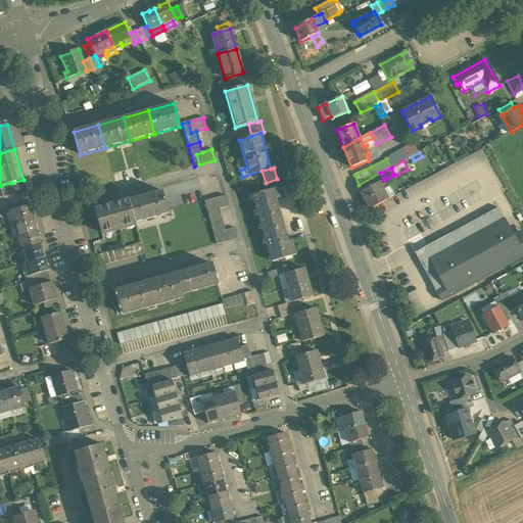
[(11,183),(0,186),(0,187),(3,198),(14,194),(11,183)]
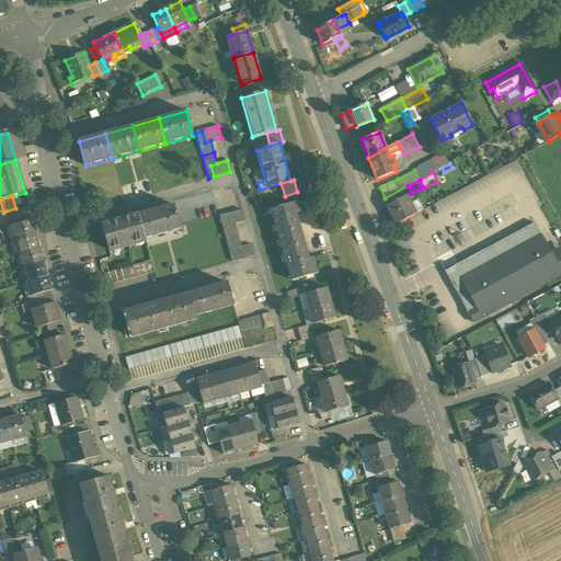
[(415,215),(405,196),(388,206),(397,224),(415,215)]
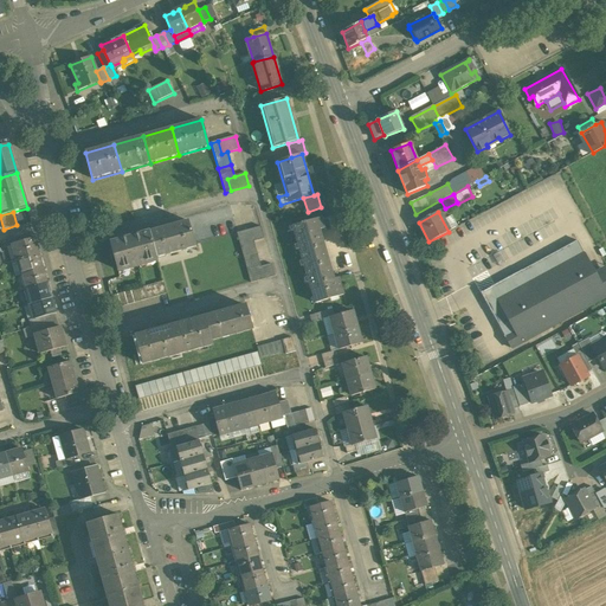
[(320,262),(311,233),(324,229),(321,218),(304,223),(301,224),(290,227),(291,232),(294,231),(297,245),(295,245),(296,251),(300,250),(302,262),(300,262),(301,268),(304,266),(320,262)]
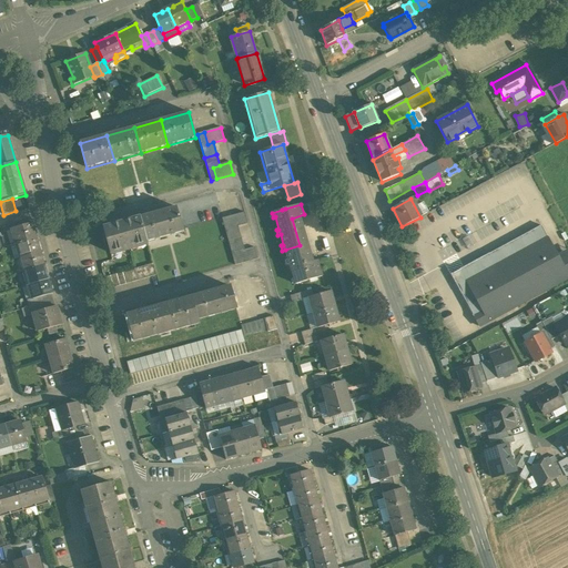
[(175,208),(140,217),(146,242),(183,232),(175,208)]
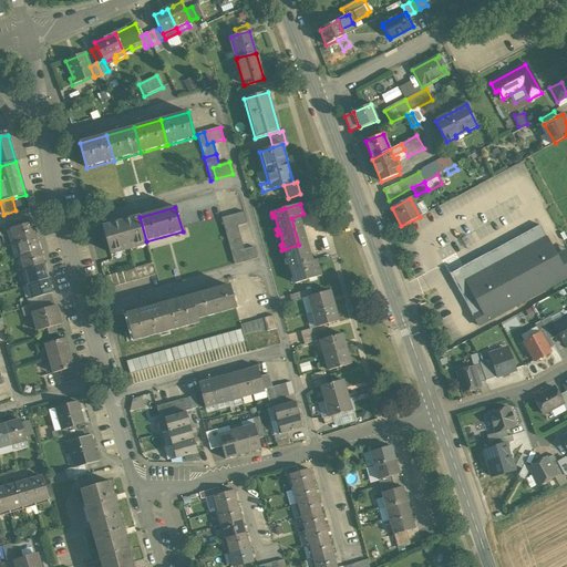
[(244,213),(222,218),(225,230),(237,227),(247,224),(244,213)]
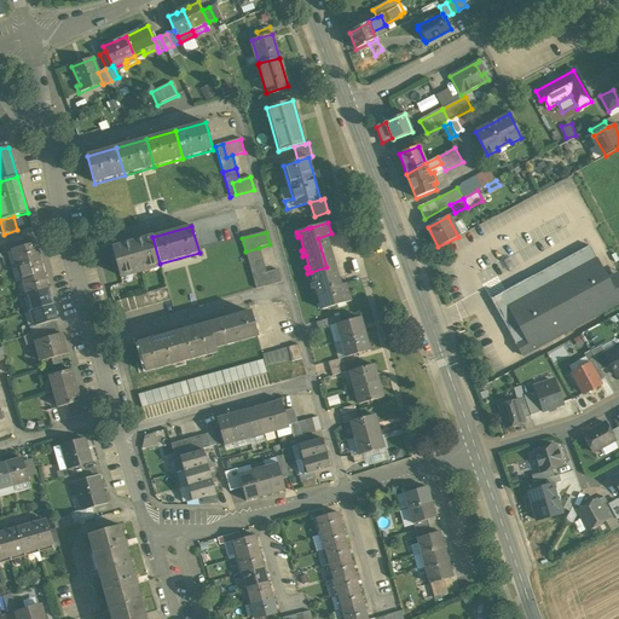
[(152,237),(113,249),(120,277),(160,265),(160,264),(152,237)]
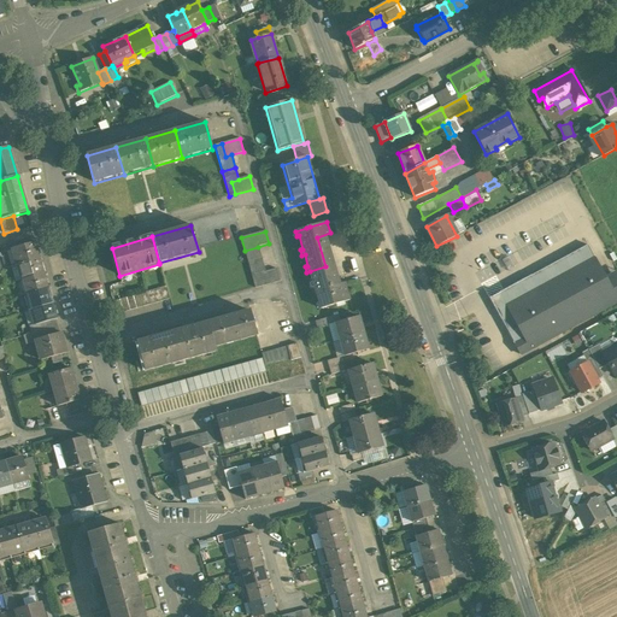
[(21,247),(13,248),(18,265),(40,259),(35,242),(21,247)]
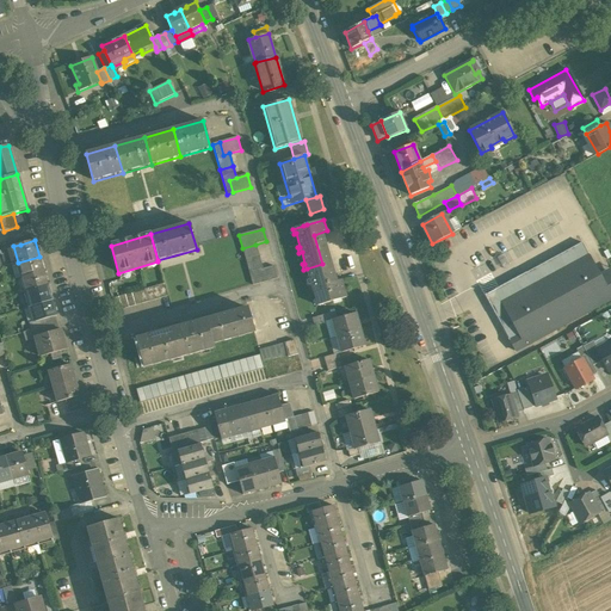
[(582,244),(485,296),(494,314),(497,318),(497,316),(516,352),(610,300),(610,283),(605,287),(582,244)]
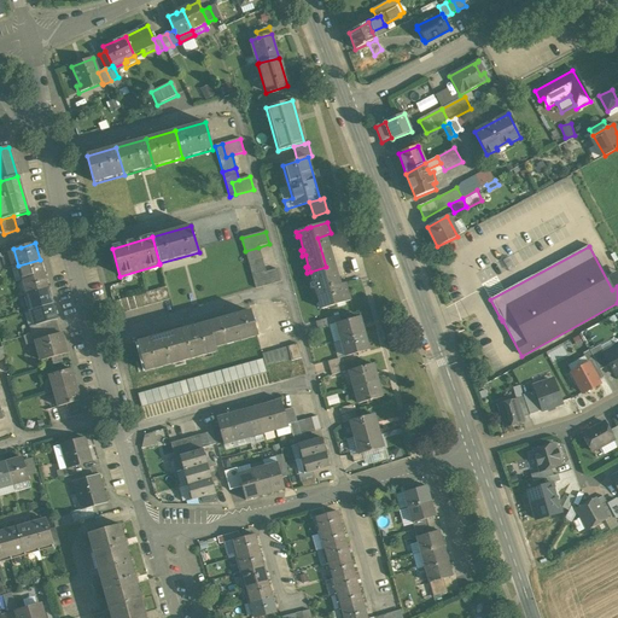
[(258,248),(245,251),(249,263),(262,260),(258,248)]
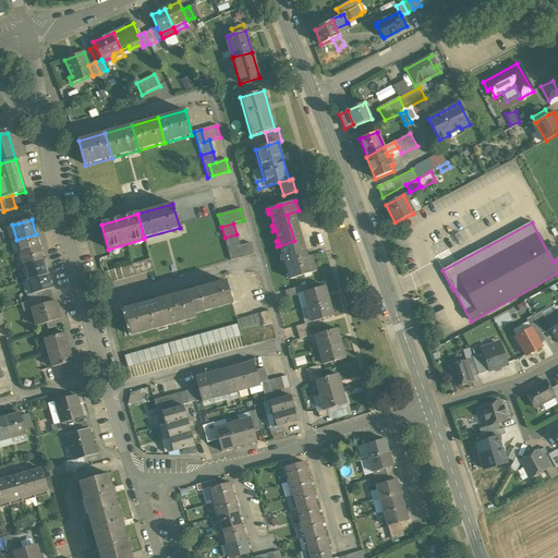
[(36,234),(16,240),(21,253),(39,249),(36,234)]
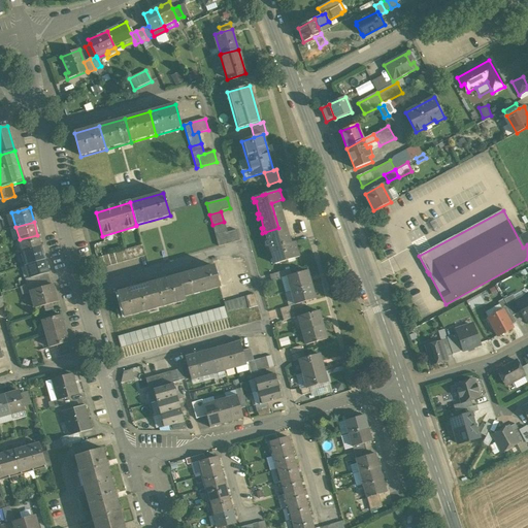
[(224,222),(212,225),(216,236),(227,233),(224,222)]
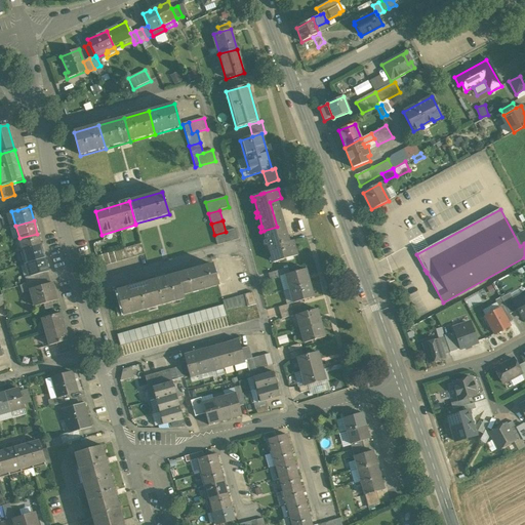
[(277,227),(264,231),(266,241),(264,241),(266,246),(267,245),(273,264),(297,256),(292,241),(282,244),(277,227)]
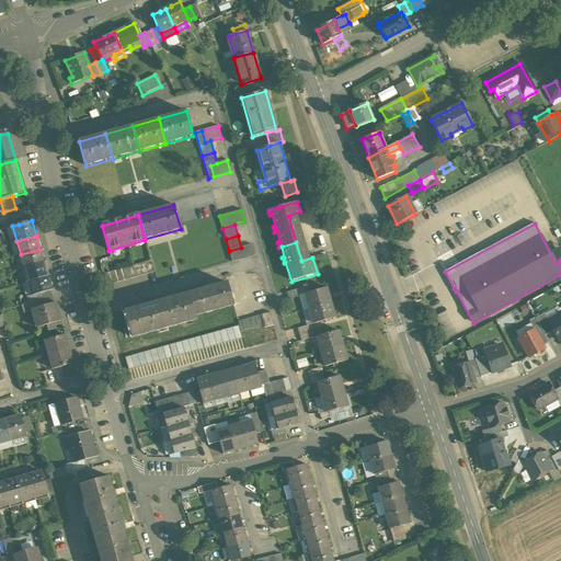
[(241,248),(229,251),(232,262),(254,256),(251,244),(241,248)]
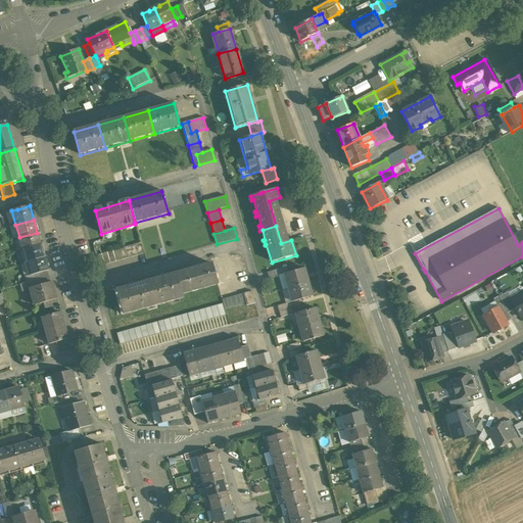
[(37,233),(19,237),(24,250),(41,245),(37,233)]
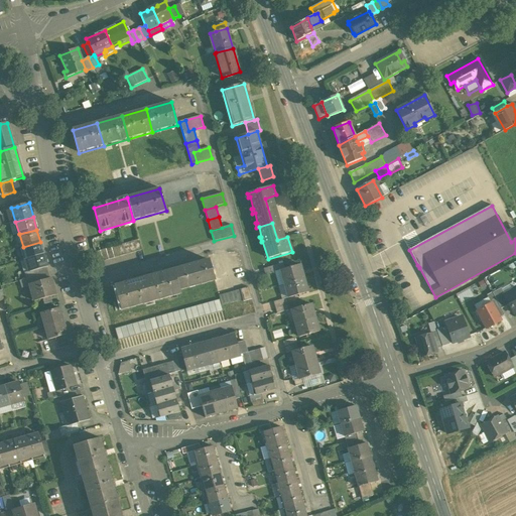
[(139,240),(95,253),(98,263),(142,250),(139,240)]
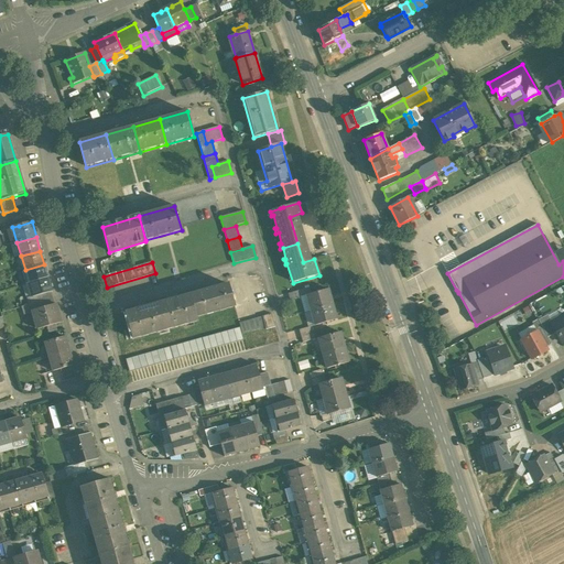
[(44,264),(25,270),(29,284),(49,279),(44,264)]
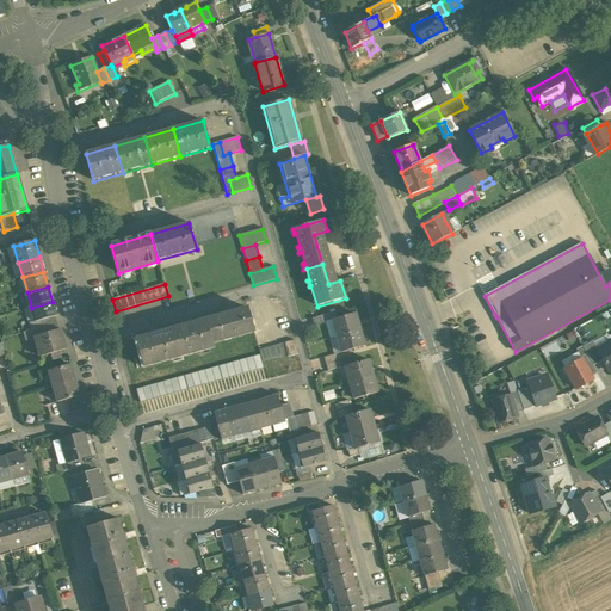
[(53,302),(31,308),(35,321),(36,322),(39,321),(55,316),(56,316),(53,302)]
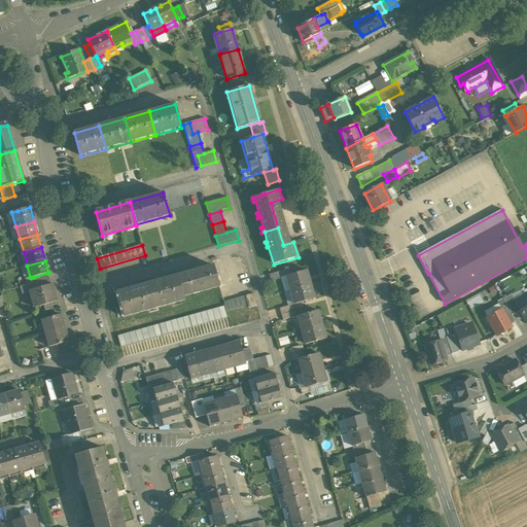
[(213,266),(177,276),(183,296),(219,287),(213,266)]
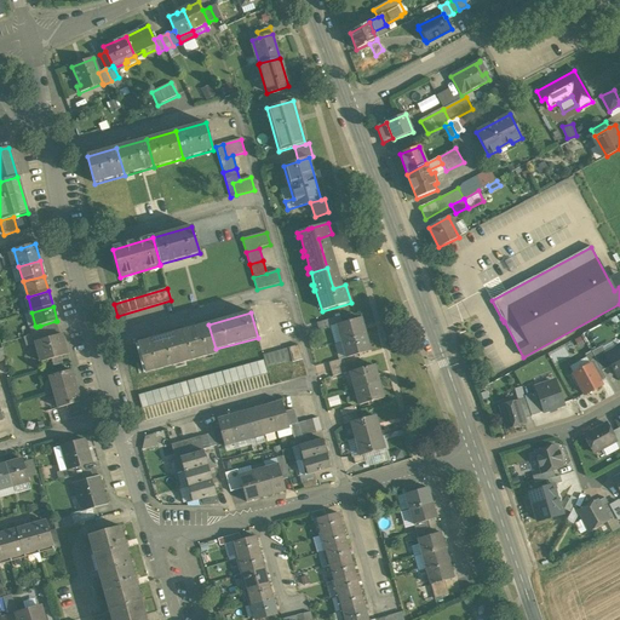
[(332,319),(316,323),(319,331),(331,327),(334,326),(332,319)]
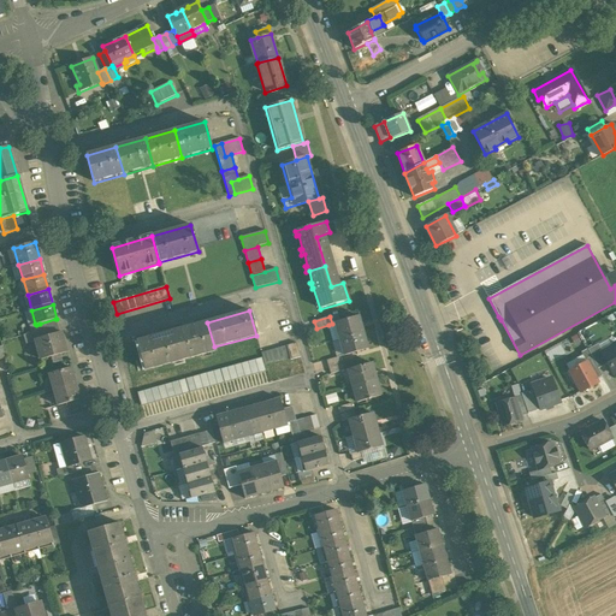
[(359,317),(335,323),(339,339),(362,333),(359,317)]
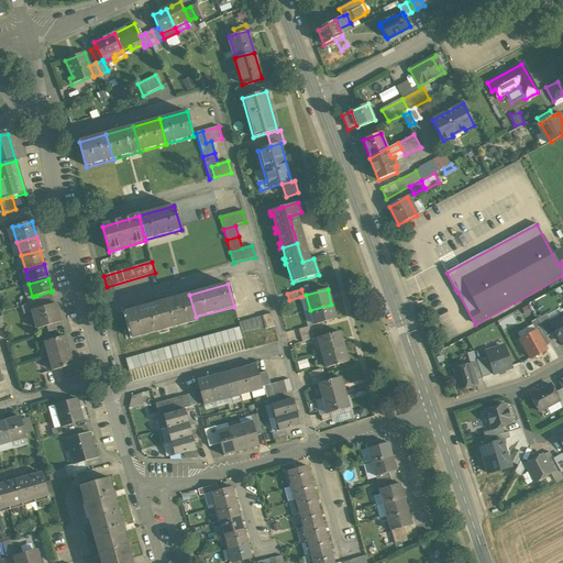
[(40,301),(52,298),(51,291),(36,296),(37,302),(40,301)]
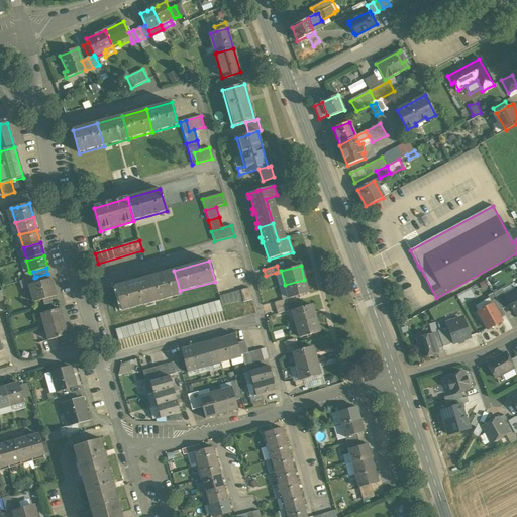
[(174,271),(144,279),(151,303),(181,295),(180,291),(174,271)]
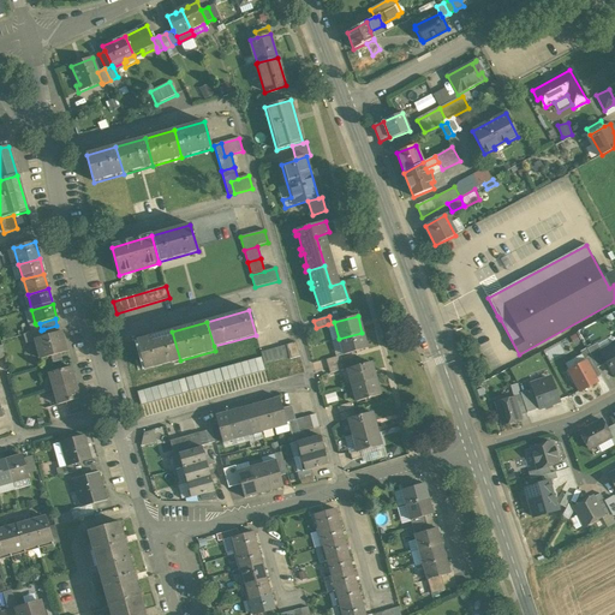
[(332,341),(339,339),(334,322),(332,323),(328,324),(332,341)]
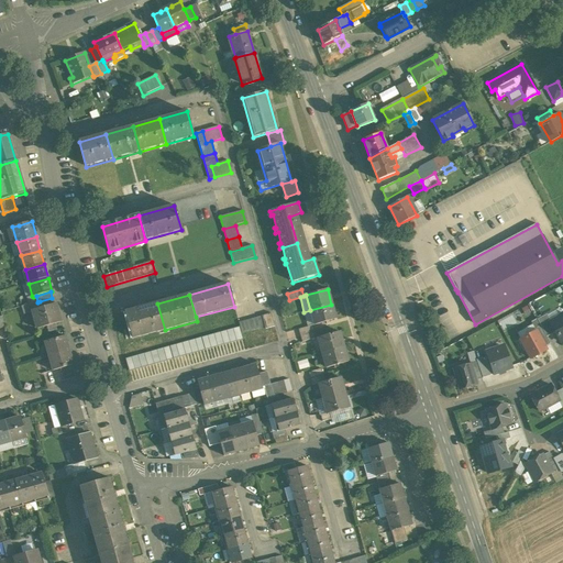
[(33,297),(32,296),(26,298),(29,305),(37,302),(36,296),(33,297)]
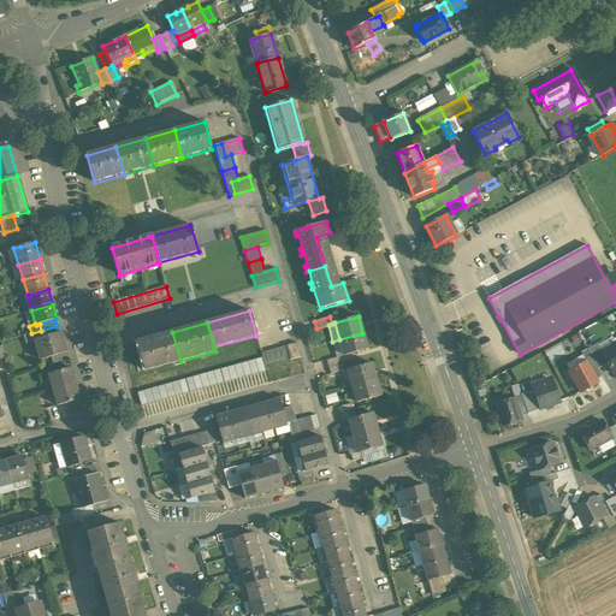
[(57,326),(43,330),(46,337),(59,333),(57,326)]
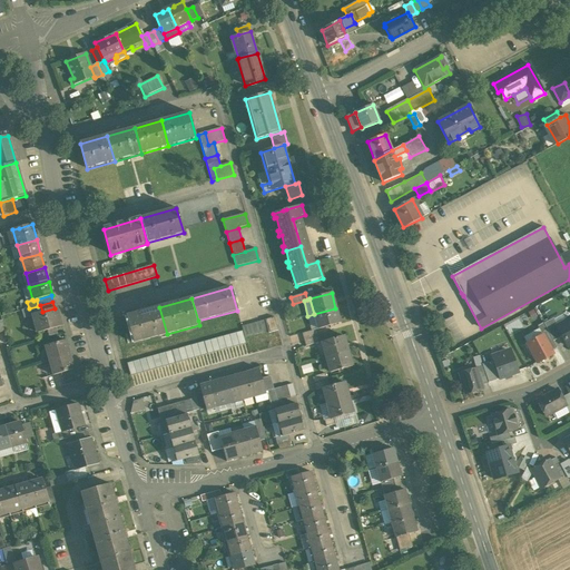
[(23,318),(33,316),(33,315),(42,312),(40,305),(38,306),(29,308),(21,311),(23,318)]
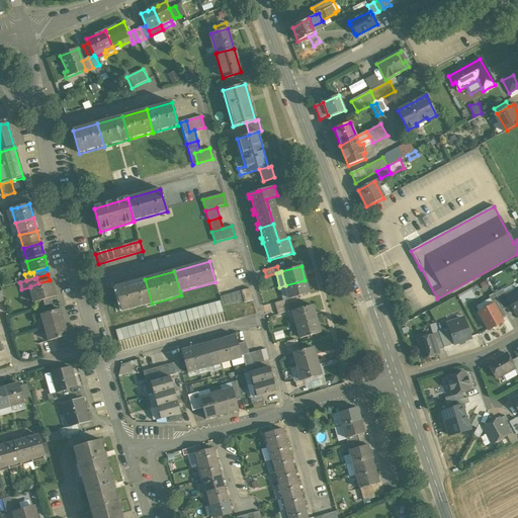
[(145,279),(115,288),(121,312),(152,304),(145,279)]
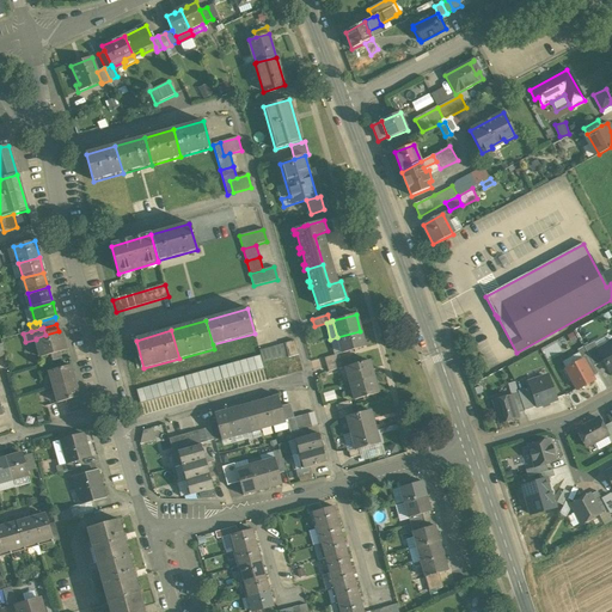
[(46,335),(36,338),(36,340),(41,357),(66,350),(60,331),(59,331),(46,335)]
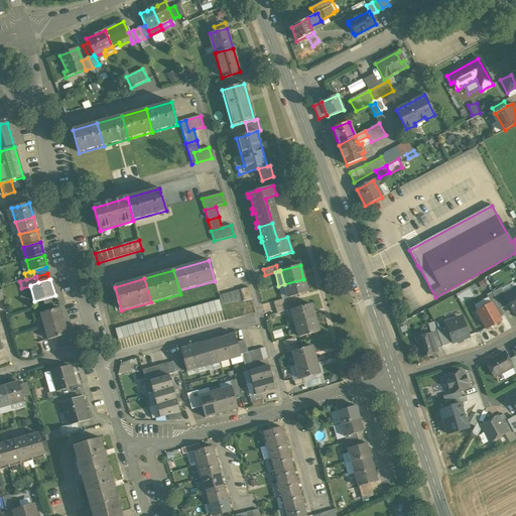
[(303,279),(284,284),(288,298),(307,292),(303,279)]
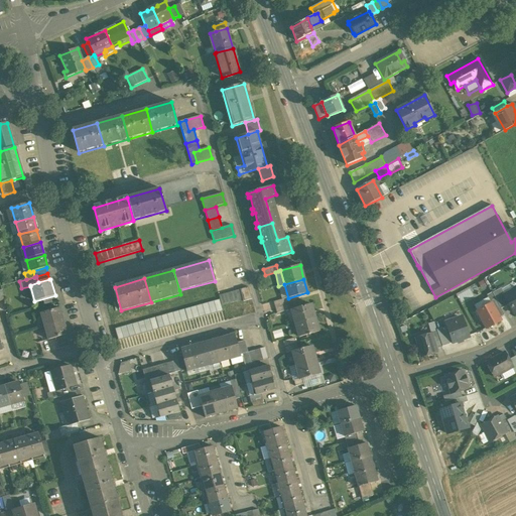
[(248,287),(240,290),(243,300),(243,301),(252,299),(248,287)]
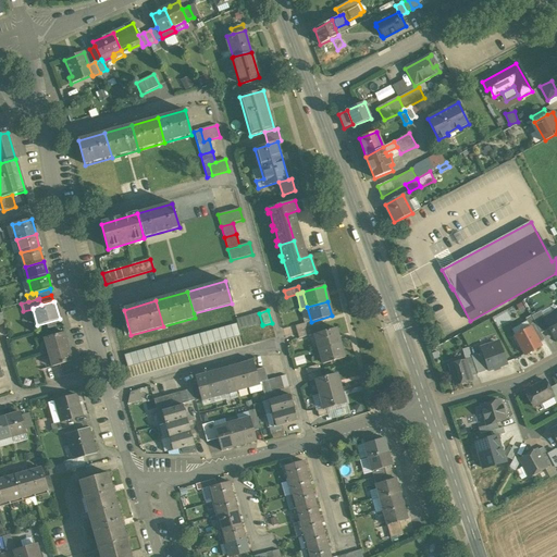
[(544,318),(541,311),(531,317),(535,323),(541,334),(549,329),(543,319),(544,318)]
